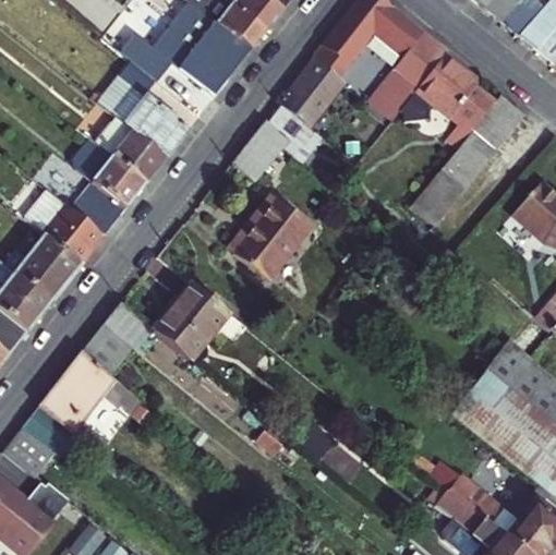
[(188,0),(190,1),(218,23),(233,3),(229,0),(188,0)]
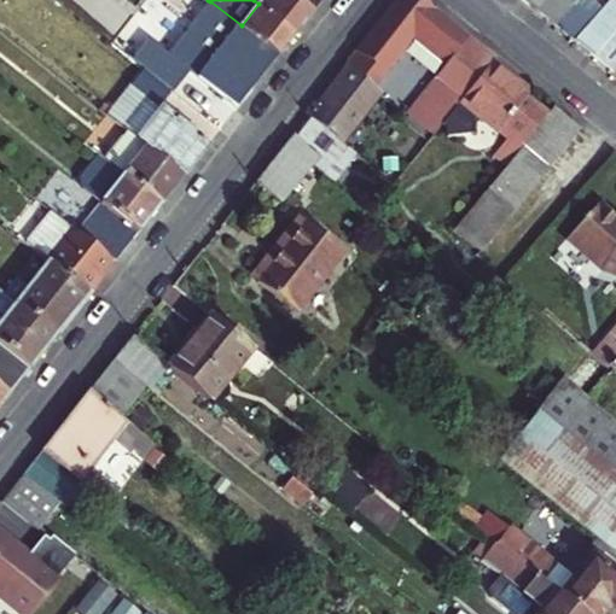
[(314,7),(306,0),(261,0),(259,4),(296,31),(309,13),(314,7)]
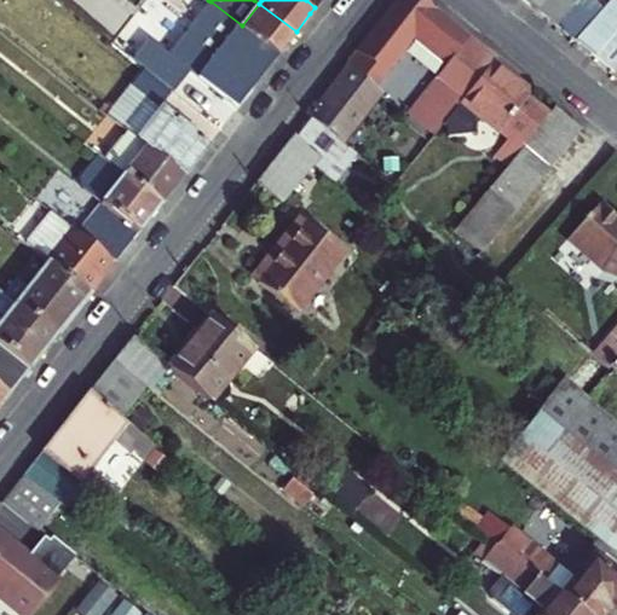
[(414,33),(448,59),(468,33),(453,22),(426,0),(397,0),(346,64),(373,85),(414,33)]
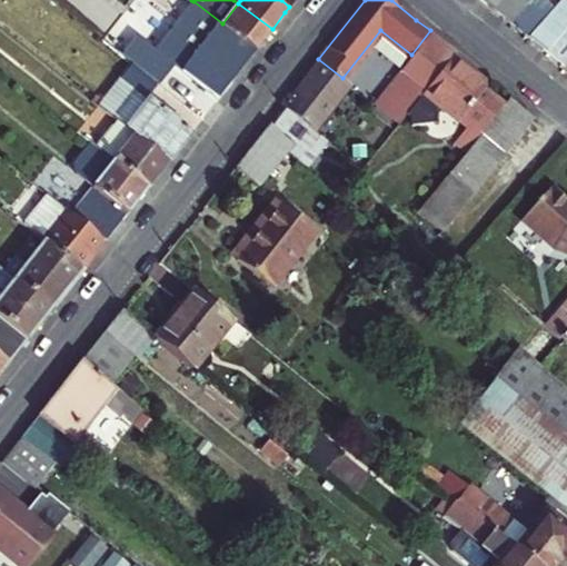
[(484,0),(495,9),(503,0),(484,0)]
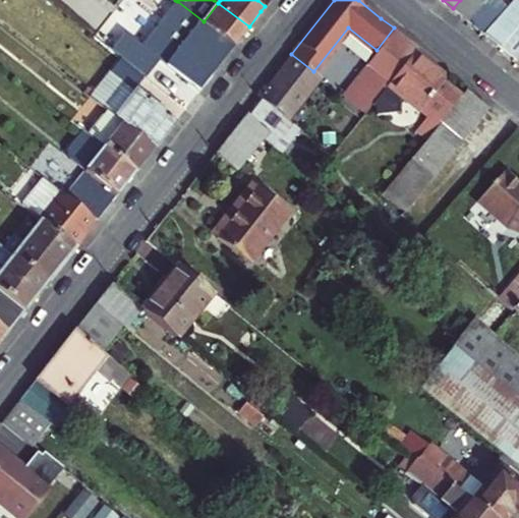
[(469,21),(485,3),(481,0),(460,0),(453,8),(469,21)]
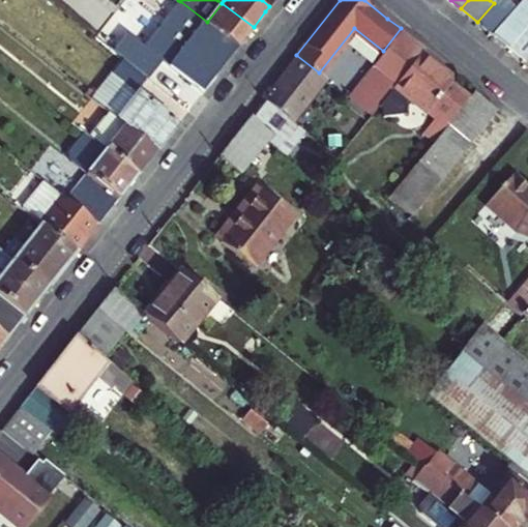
[(496,0),(494,3),(477,22),(492,34),(510,12),(516,6),(508,0),(496,0)]
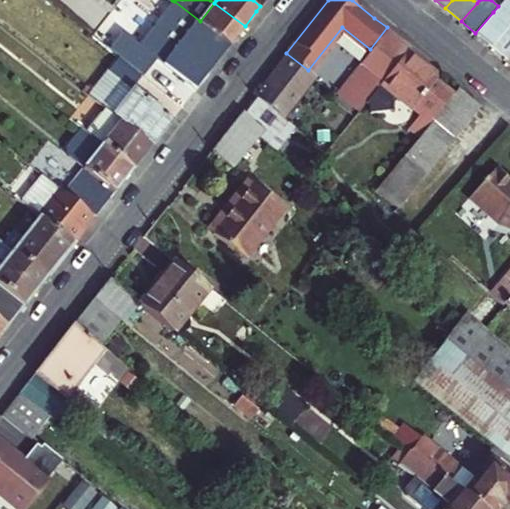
[(493,12),(475,33),(491,45),(509,22),(509,0),(503,0),(498,6),(493,12)]
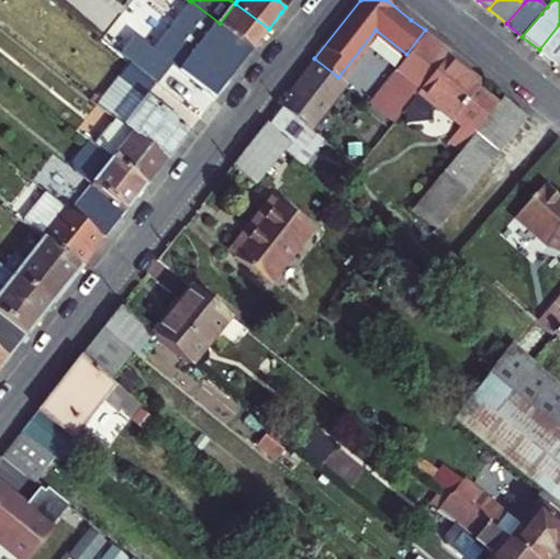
[(172,60),(216,94),(235,70),(253,48),(220,23),(191,1),(156,47),(172,60)]
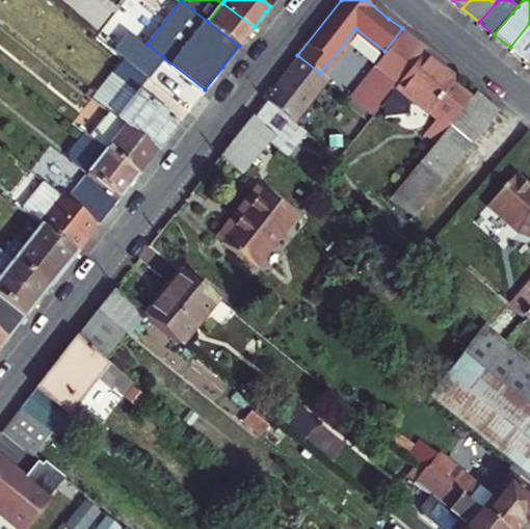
[(255,27),(222,3),(208,22),(239,46),(247,35),(255,27)]
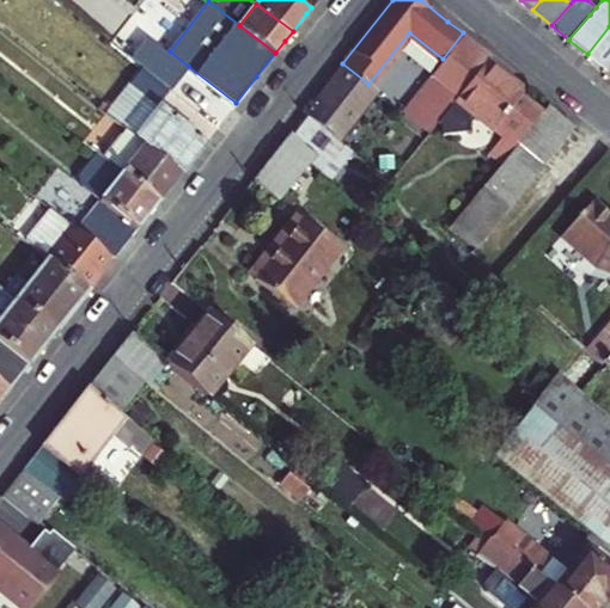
[(609,26),(587,54),(608,71),(609,68),(609,26)]
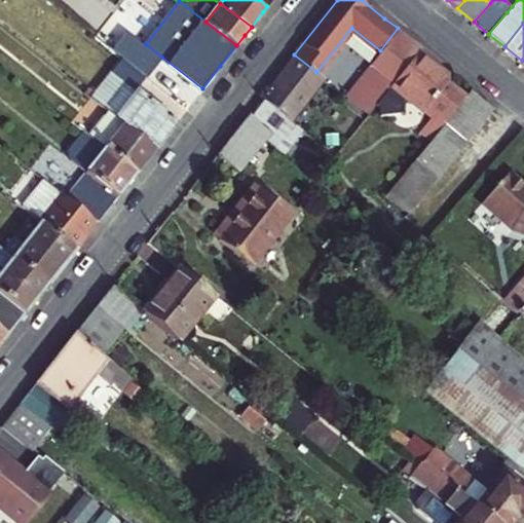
[(423,49),(398,28),(380,50),(346,94),(369,112),(376,103),(391,83),(395,86),(421,51),(423,49)]
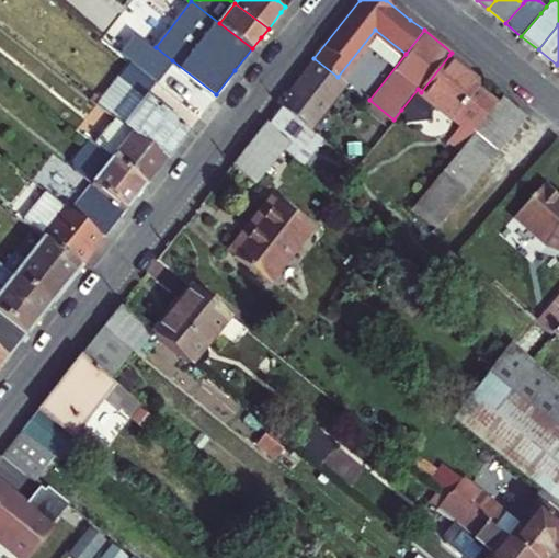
[(134,54),(161,76),(172,60),(156,47),(136,33),(125,48),(134,54)]
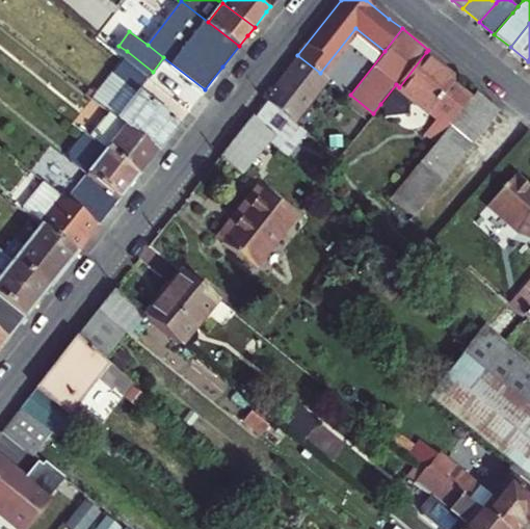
[(111,107),(120,114),(141,86),(153,72),(127,51),(116,64),(131,77),(108,105),(111,107)]
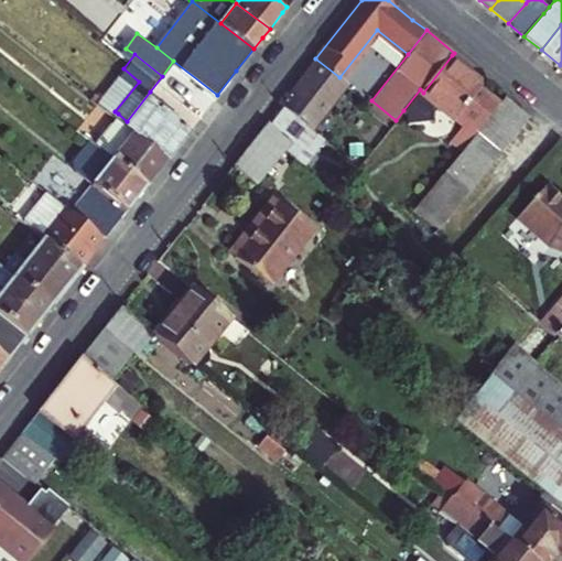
[(436,103),(458,120),(484,87),(487,84),(469,69),(452,55),(423,93),(436,103)]
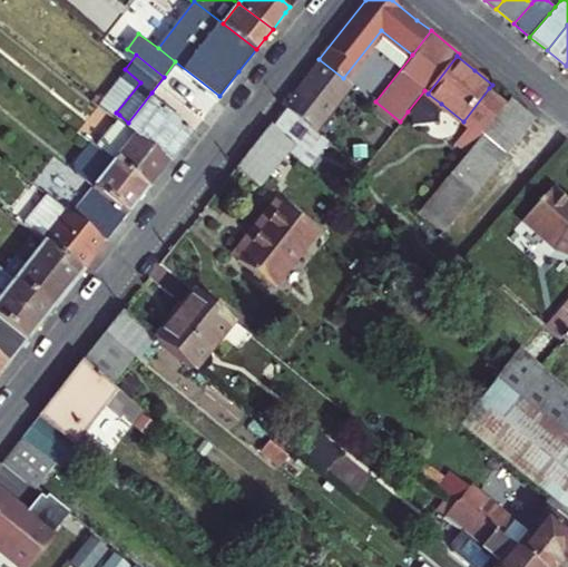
[(316,129),(352,85),(343,78),(319,59),(303,79),(283,104),(287,107),(316,129)]
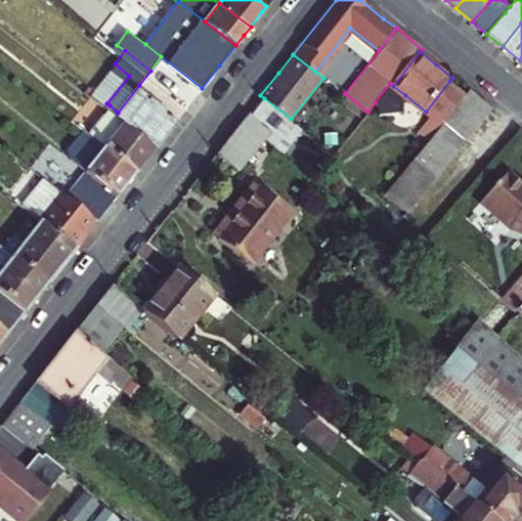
[(115,63),(92,91),(106,103),(129,76),(115,63)]
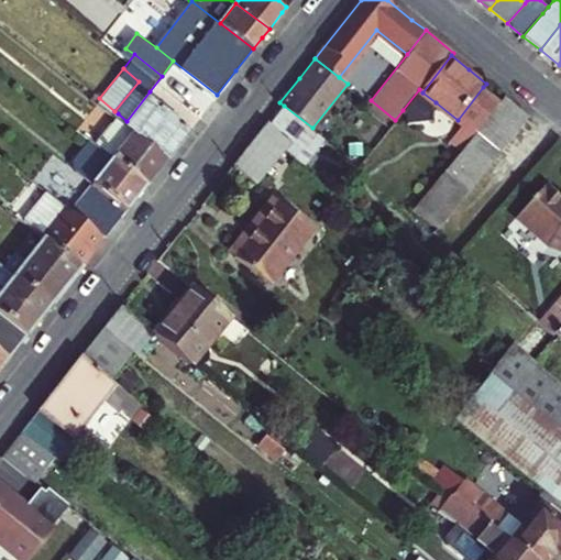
[(483,87),(458,120),(463,124),(452,139),(463,147),(499,100),(483,87)]
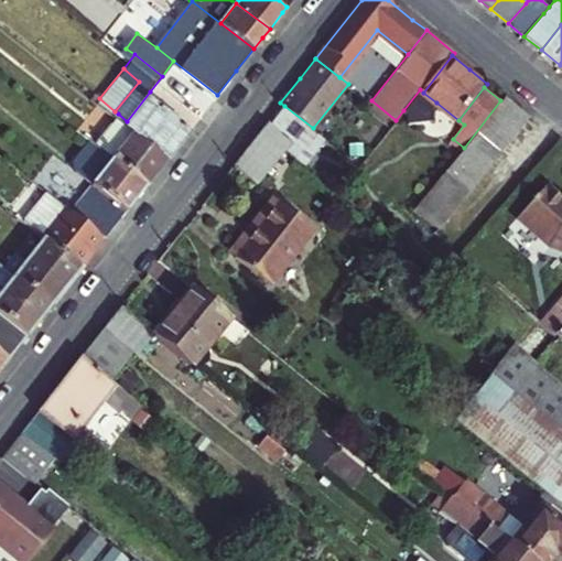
[(433,108),(436,103),(423,93),(420,89),(403,110),(410,115),(410,122),(435,120),(433,108)]
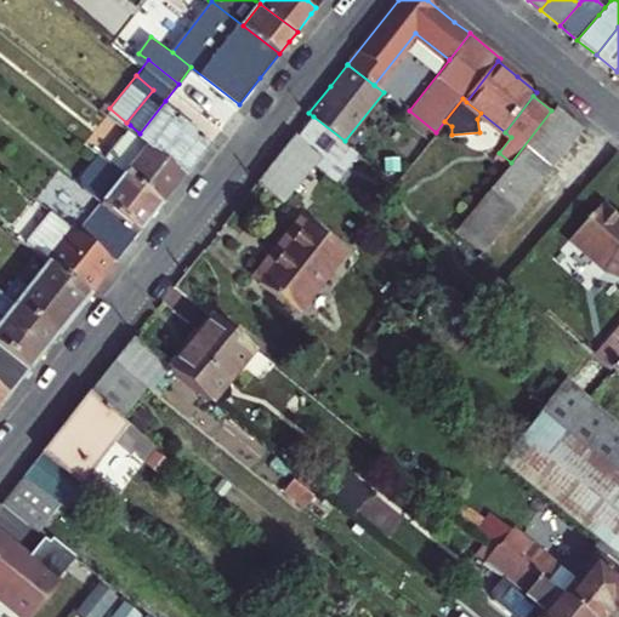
[(165,101),(140,133),(187,171),(200,154),(213,138),(165,101)]
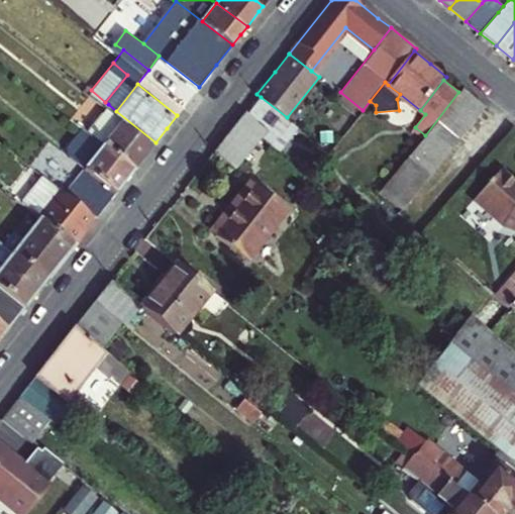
[(404,209),(487,104),(475,95),(464,86),(458,92),(425,135),(381,191),(404,209)]
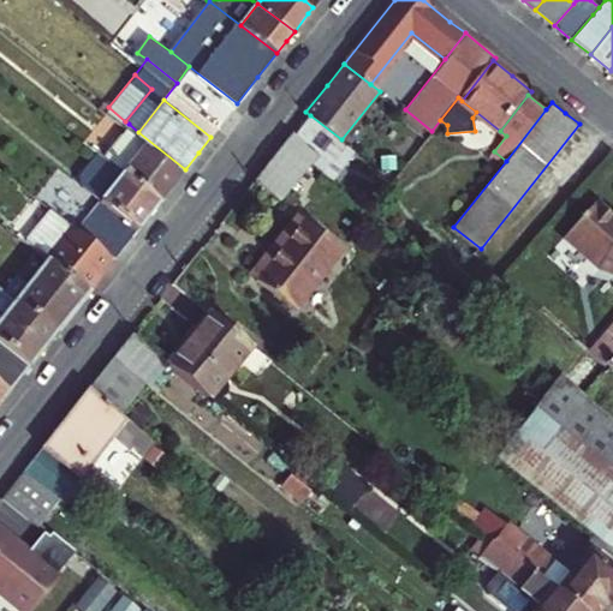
[(314,161),(334,177),(355,150),(341,139),(310,115),(302,126),(295,135),(319,154),(314,161)]
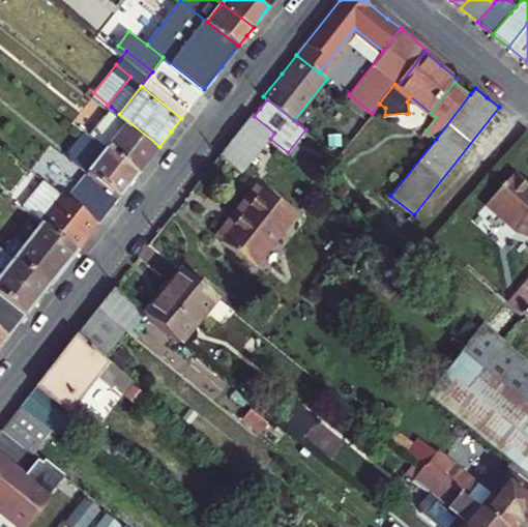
[(107,146),(140,171),(149,158),(159,146),(119,114),(111,107),(89,134),(107,146)]
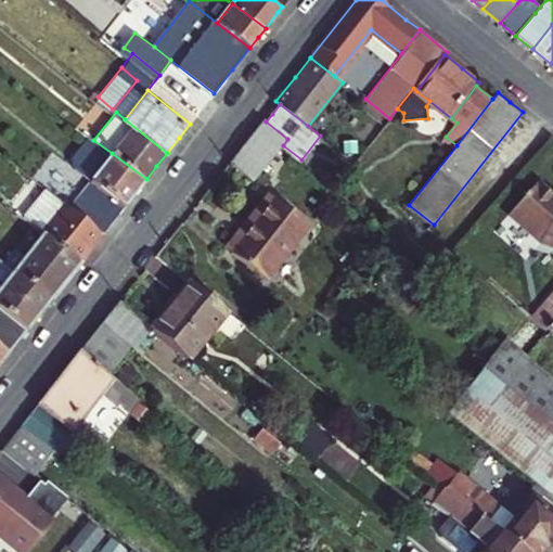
[(262,118),(229,162),(254,181),(283,145),(287,139),(266,122),(262,118)]
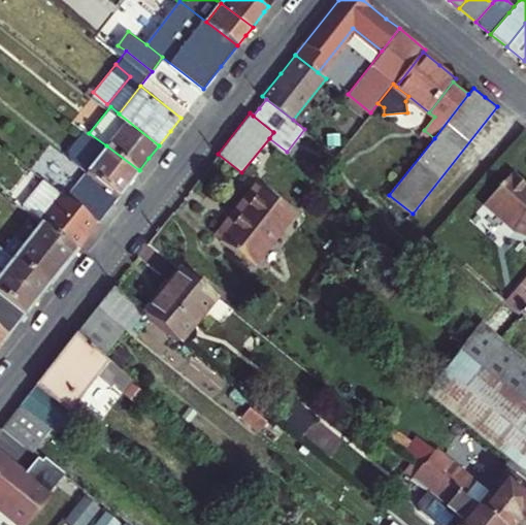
[(87,170),(106,145),(89,133),(86,129),(70,150),(71,157),(87,170)]
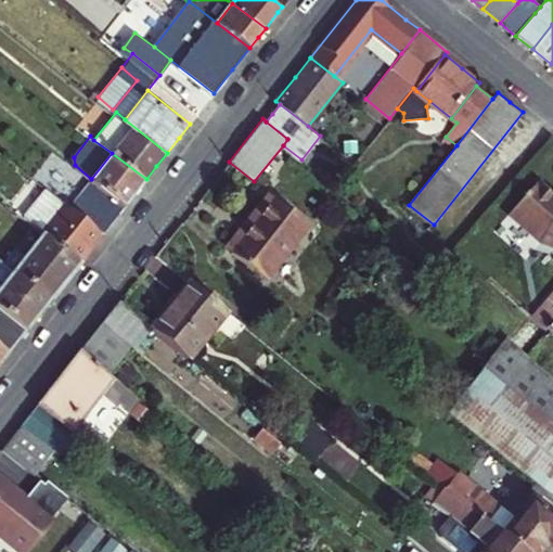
[(112,153),(91,179),(126,205),(137,192),(146,179),(112,153)]
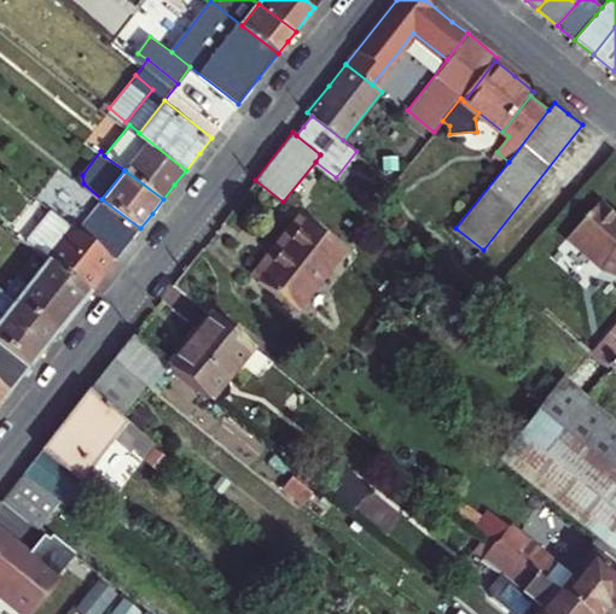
[(116,258),(140,228),(102,199),(79,228),(116,258)]
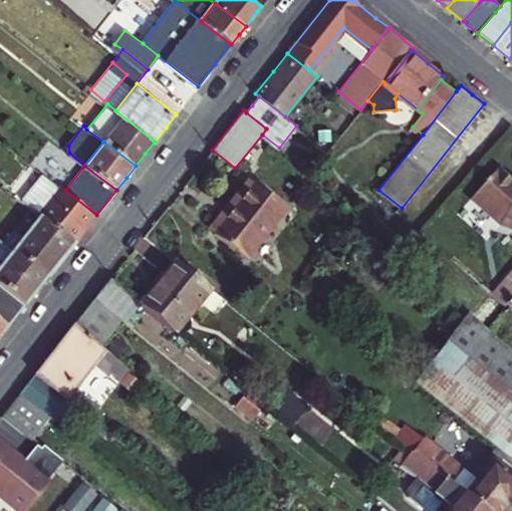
[(511,180),(499,169),(472,199),(503,226),(511,228),(511,180)]
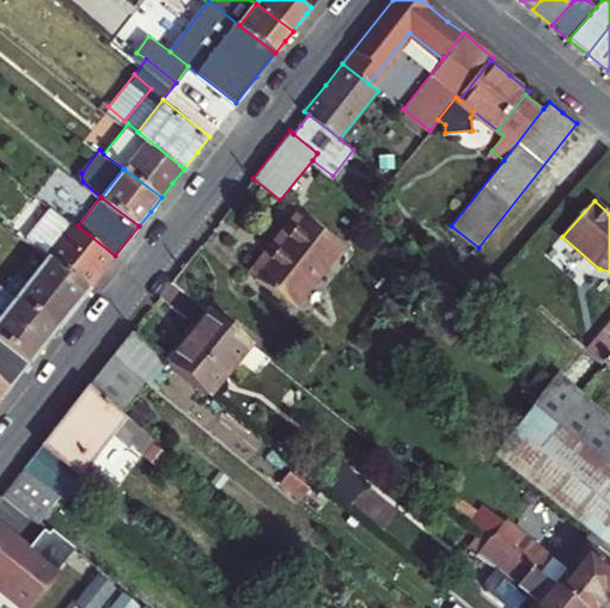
[(50,255),(74,223),(56,208),(31,239),(50,255)]
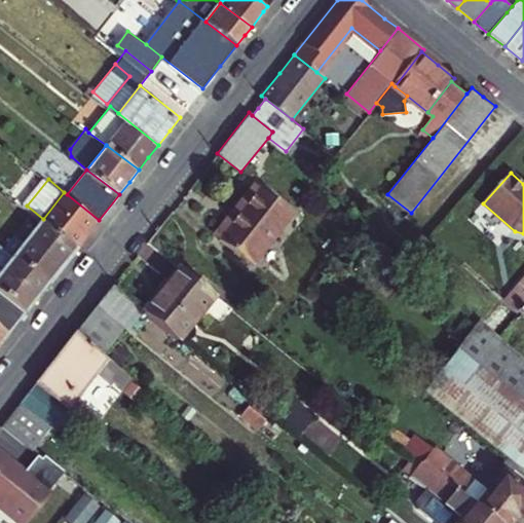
[(236,217),(219,239),(250,265),(291,214),(256,185),(235,211),(239,214),(236,217)]
